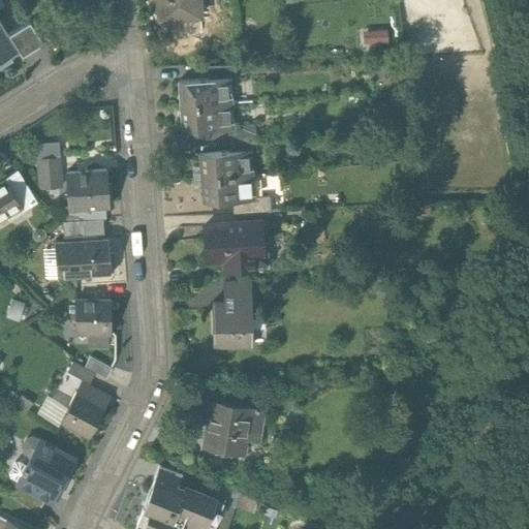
[(156,0),(159,22),(199,19),(197,0),(156,0)]
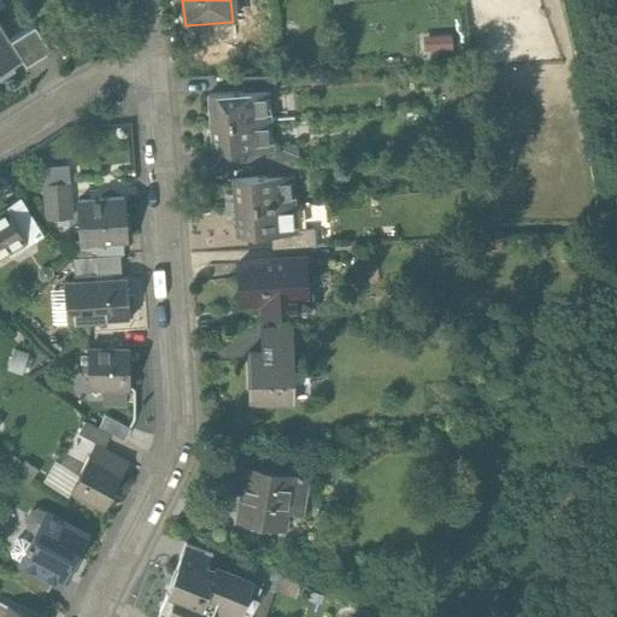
[(0,29),(0,76),(22,63),(10,45),(0,29)]
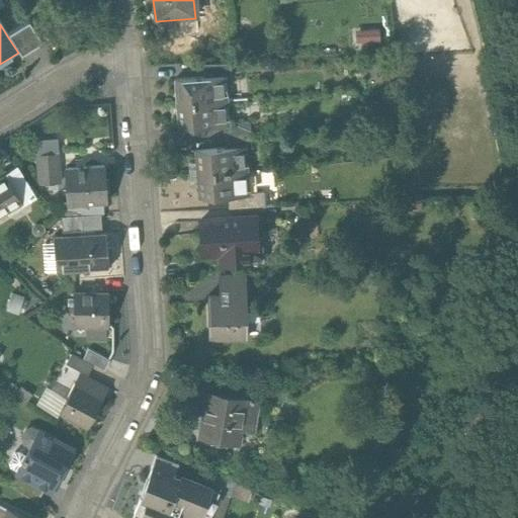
[(28,24),(8,37),(18,53),(21,58),(41,46),(28,24)]
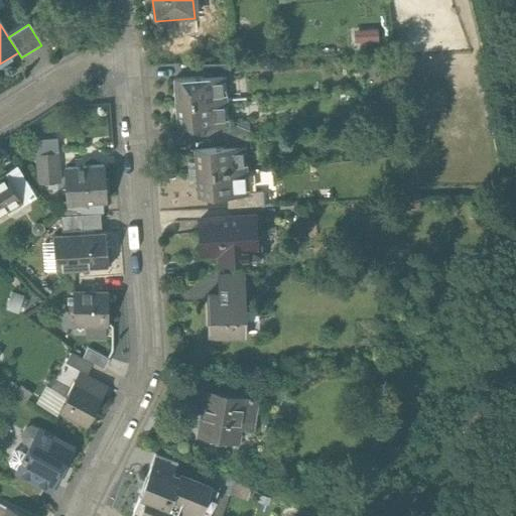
[(221,75),(172,80),(174,103),(223,99),(221,75)]
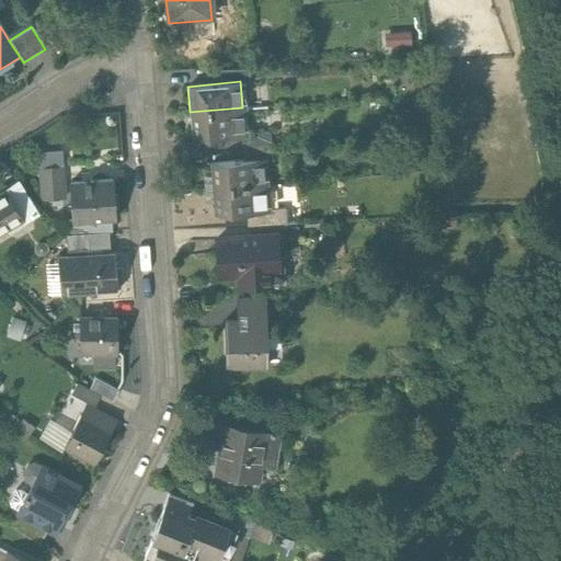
[(242,107),(190,112),(192,138),(244,134),(242,107)]
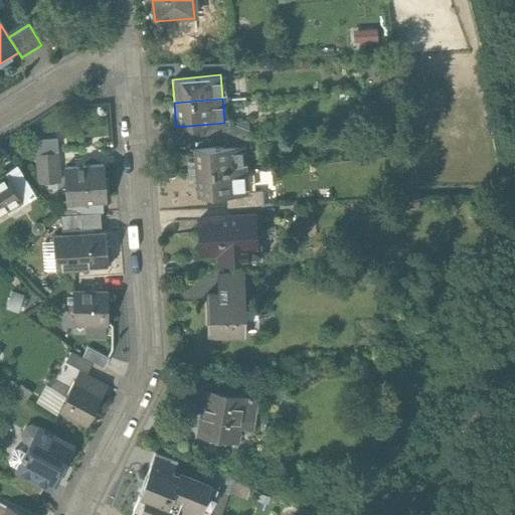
[(241,145),(192,149),(194,173),(243,169),(241,145)]
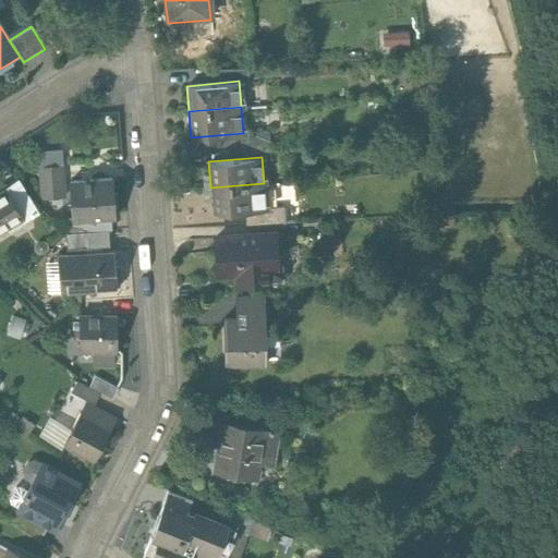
[(61,167),(39,168),(43,194),(63,192),(61,167)]
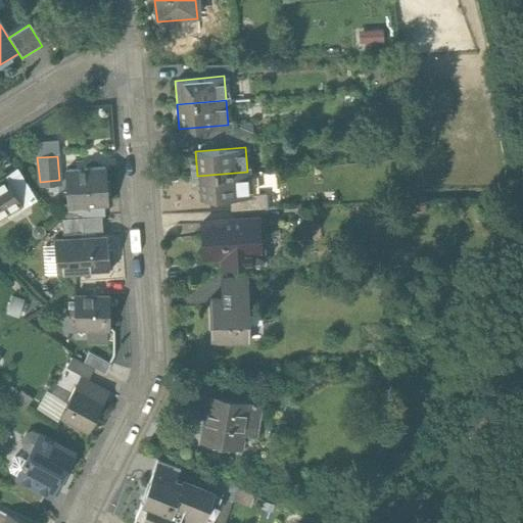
[(104,169),(64,172),(67,206),(67,208),(104,205),(107,205),(104,169)]
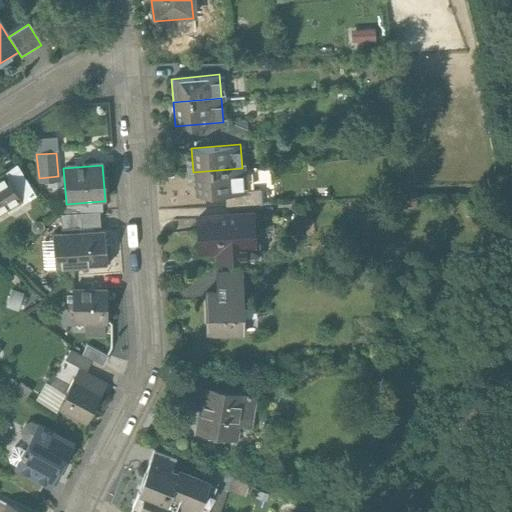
[(35,195),(17,166),(4,174),(5,176),(20,201),(24,199),(26,201),(35,195)]
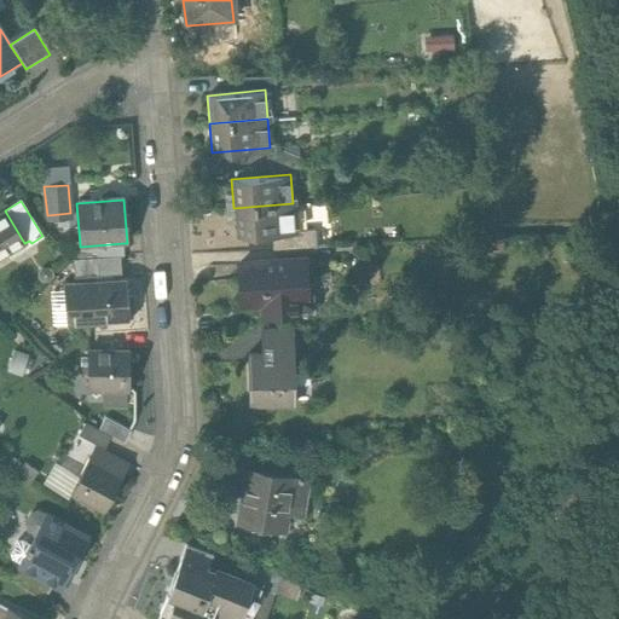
[(293,203),(233,208),(236,236),(270,233),(294,231),(294,230),(293,203)]
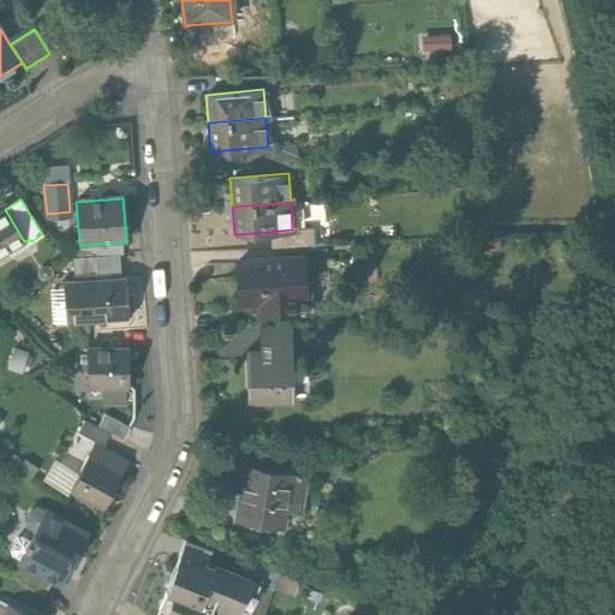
[(6,212),(0,215),(0,256),(24,242),(6,212)]
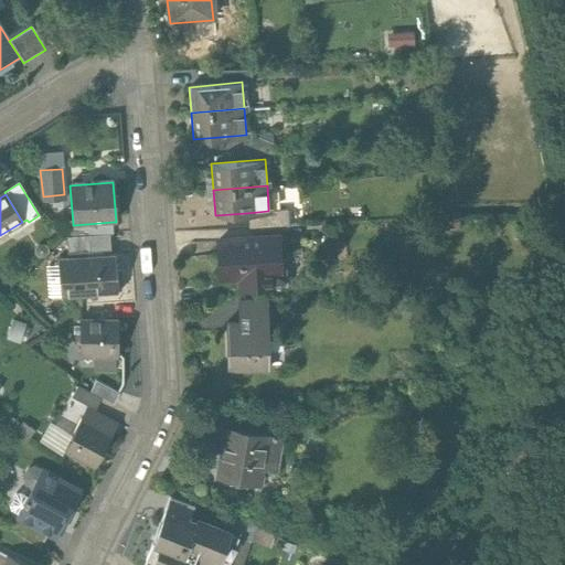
[(285,209),(268,210),(268,211),(246,213),(247,226),(286,224),(285,209)]
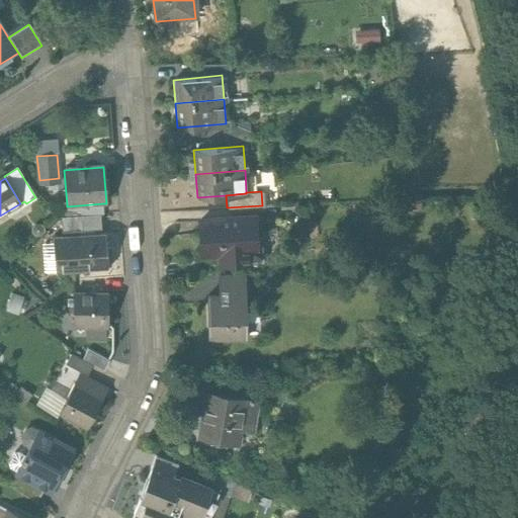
[(103,214),(103,203),(67,206),(67,204),(63,204),(64,218),(101,214),(103,214)]
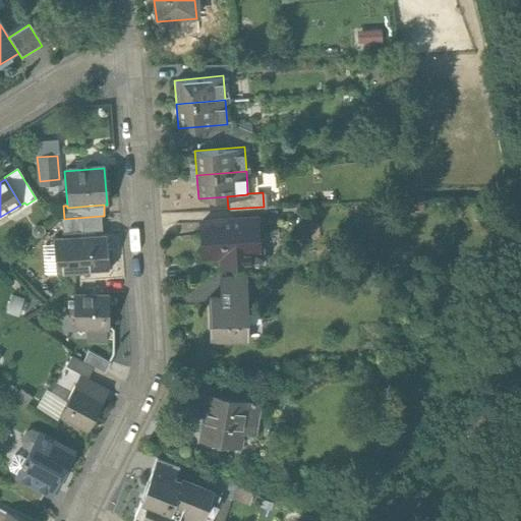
[(64,219),(61,219),(62,235),(103,232),(102,216),(64,219)]
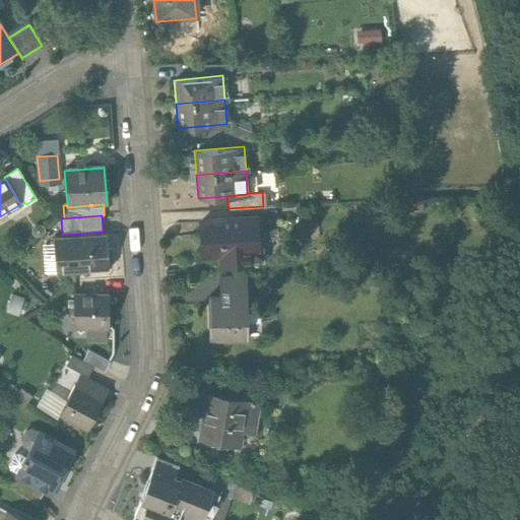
[(253,215),(199,220),(202,254),(219,252),(220,262),(248,260),(247,247),(255,246),(253,215)]
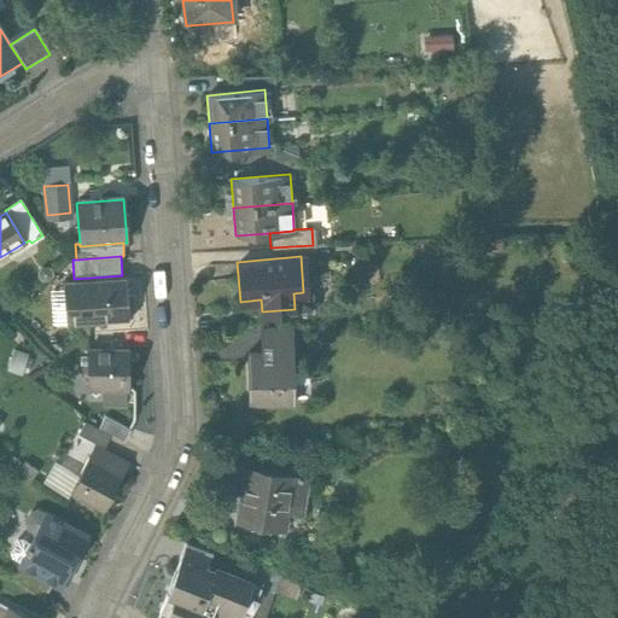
[(123,280),(74,284),(74,281),(64,281),(66,324),(127,319),(126,318),(130,316),(129,296),(124,297),(123,280)]
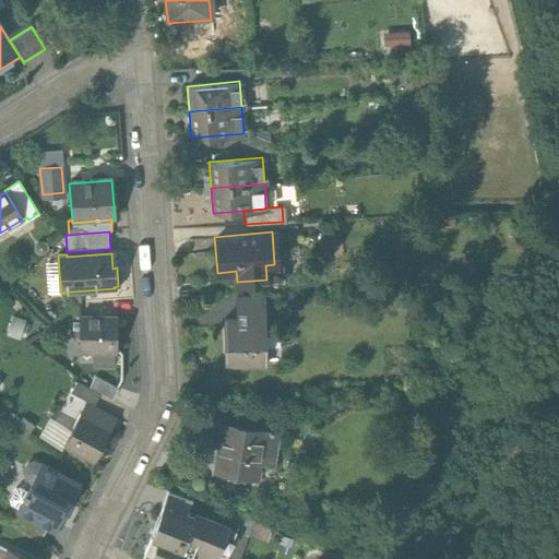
[(222,311),(223,324),(263,323),(262,295),(237,296),(237,310),(222,311)]
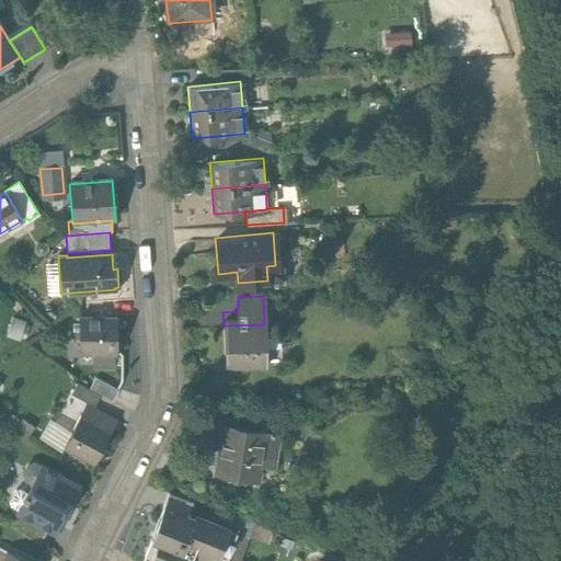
[(116,319),(80,319),(80,354),(116,354),(116,319)]
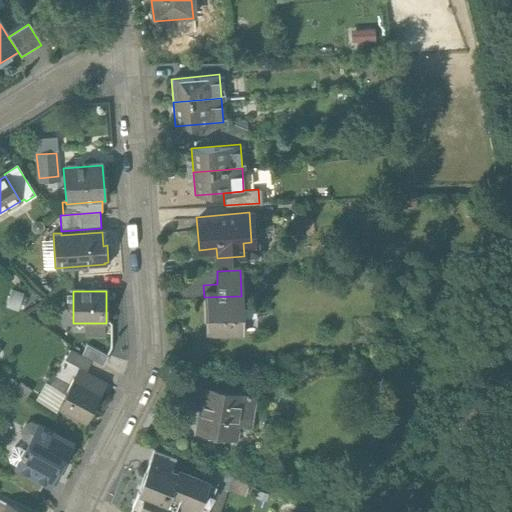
[(241,296),(204,297),(205,332),(243,330),(241,296)]
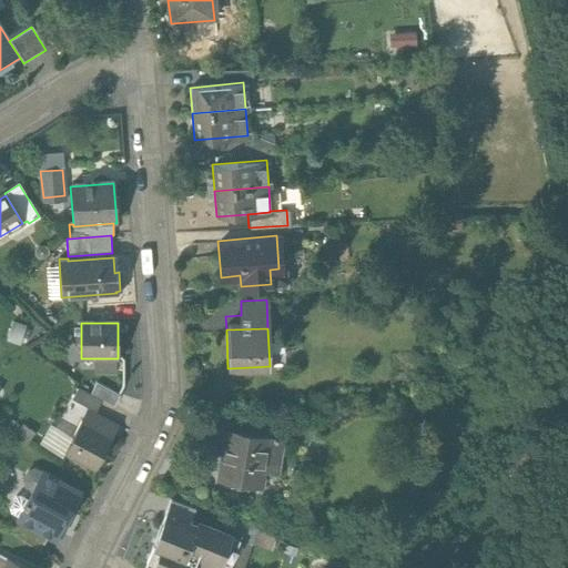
[(119,394),(94,381),(89,392),(100,398),(113,405),(119,394)]
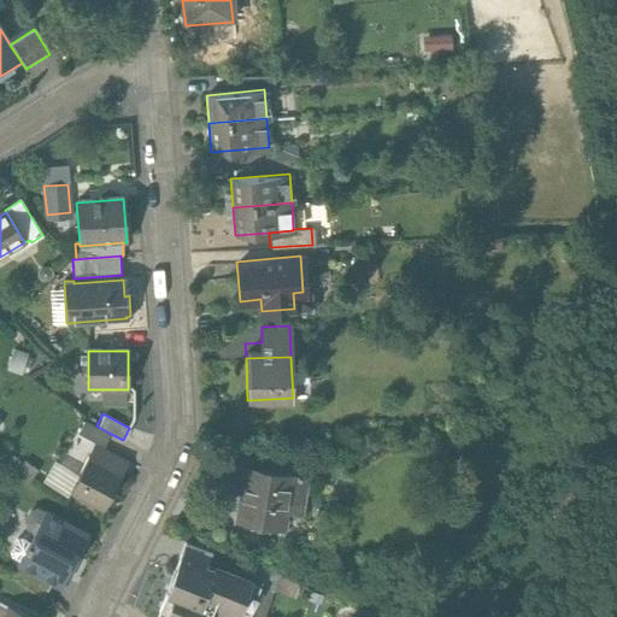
[(97,425),(83,419),(77,432),(103,445),(109,433),(97,425)]
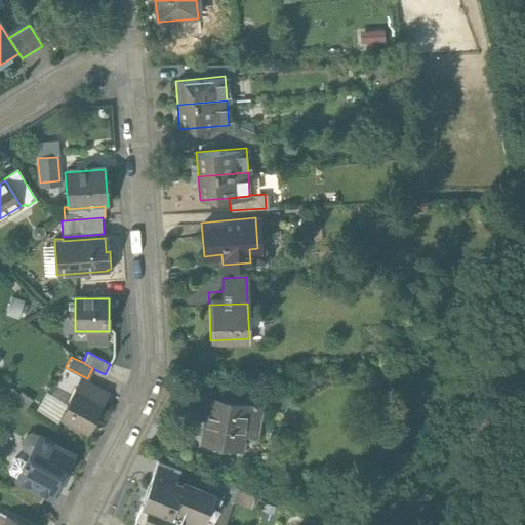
[(74,387),(58,415),(86,431),(102,402),(74,387)]
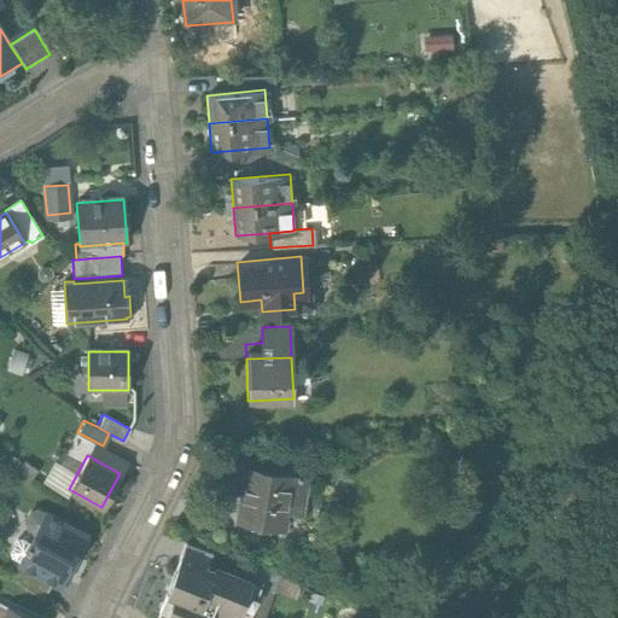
[(287,468),(248,464),(243,495),(239,495),(237,516),(281,522),(287,468)]
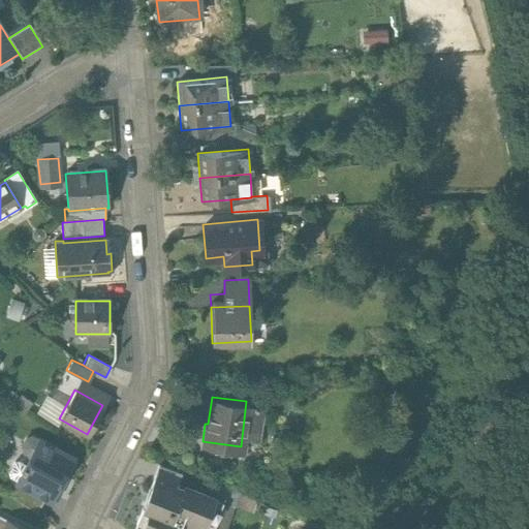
[(57,448),(32,436),(26,437),(23,444),(25,452),(31,455),(18,481),(47,497),(51,498),(53,495),(56,497),(63,484),(59,481),(64,471),(67,473),(74,460),(56,450),(57,448)]
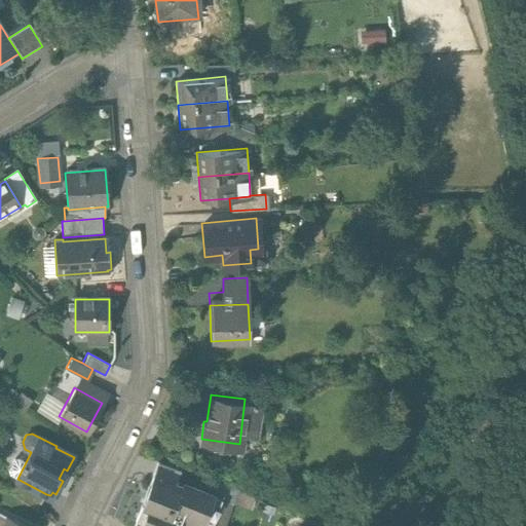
[(218,498),(157,477),(139,525),(170,525),(177,509),(191,514),(190,517),(209,524),(218,498)]
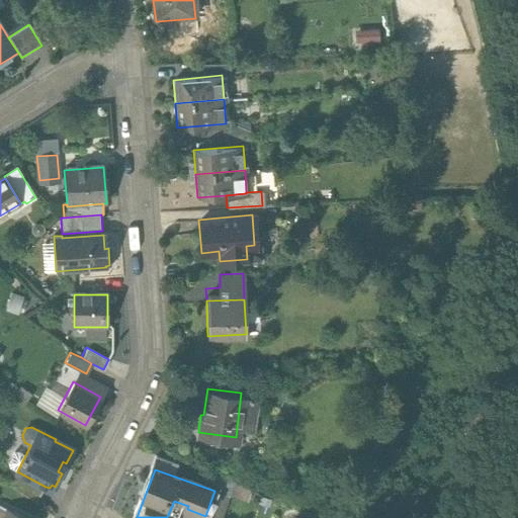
[(46,487),(17,471),(10,487),(36,505),(46,487)]
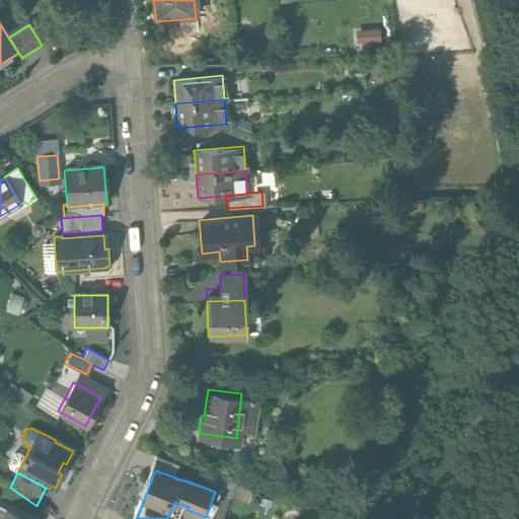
[(26,518),(6,510),(2,518),(26,518)]
